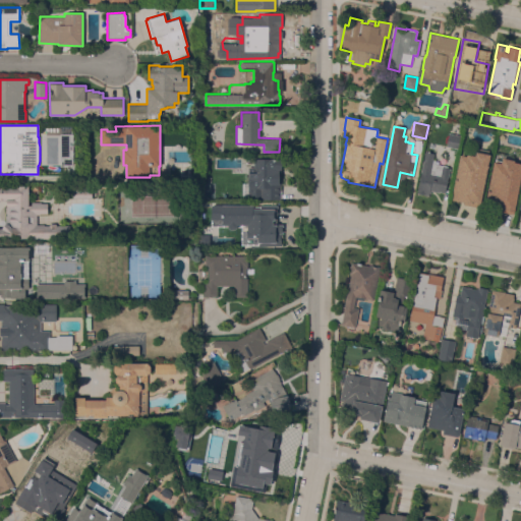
[(460,135),(458,149),(446,147),(449,132),(460,135)]
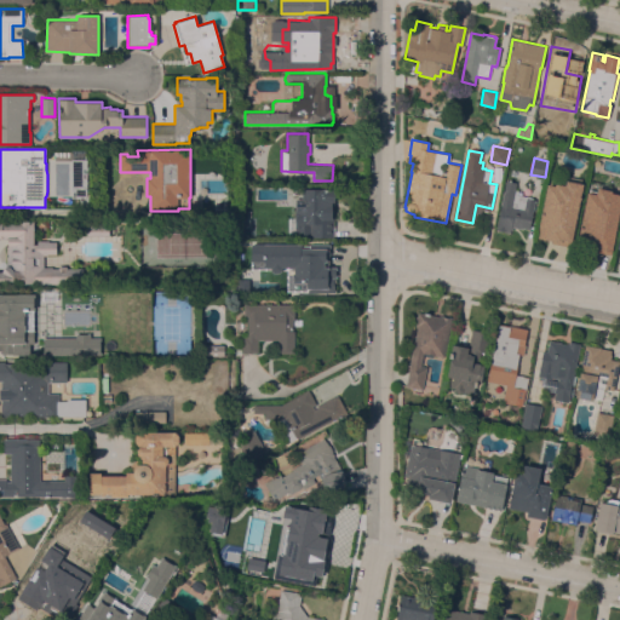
[(86,194),(89,194),(89,206),(85,206),(85,196),(84,196),(84,197),(76,197),(76,191),(72,191),(72,159),(87,159),(86,194)]
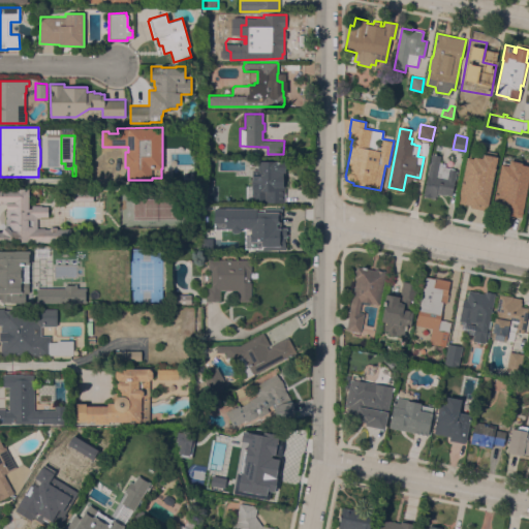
[(452,195),(446,194),(437,193),(437,195),(436,195),(435,198),(423,195),(432,153),(440,155),(439,161),(441,162),(441,165),(455,168),(455,169),(457,169),(452,195)]
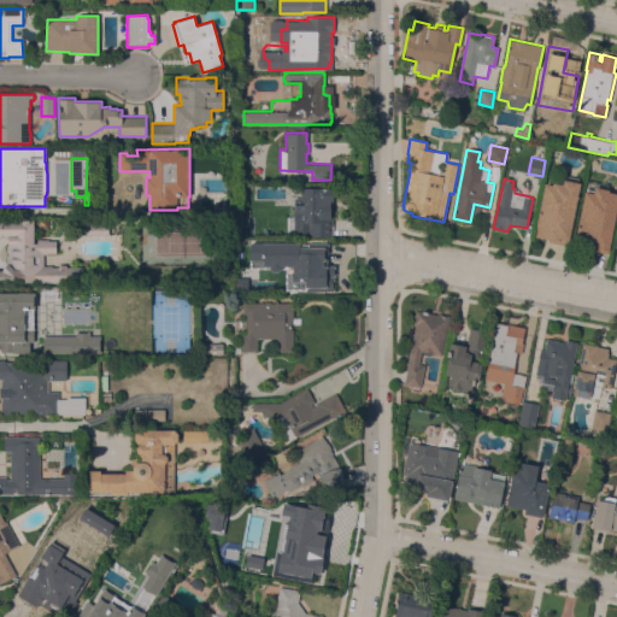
[(544,183),(552,184),(552,182),(562,183),(563,178),(580,182),(568,240),(565,239),(564,244),(548,241),(550,239),(534,236),(544,183)]
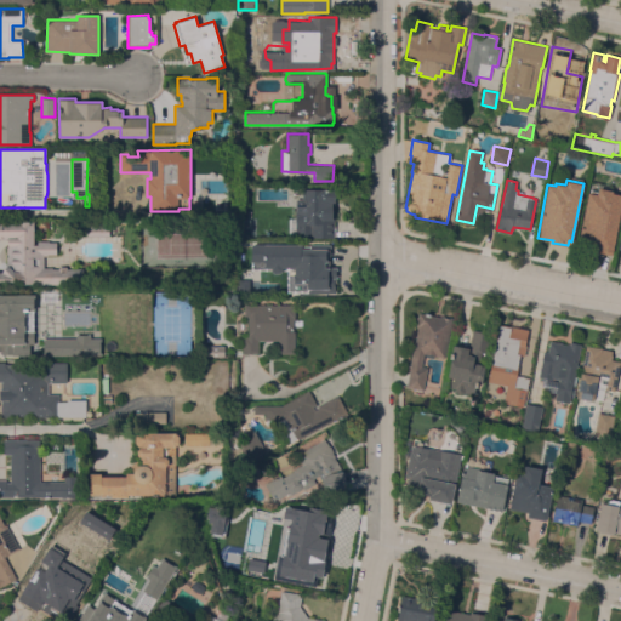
[(296,237),(296,198),(302,198),(302,188),(335,188),(335,201),(335,221),(336,221),(336,238),(296,237)]
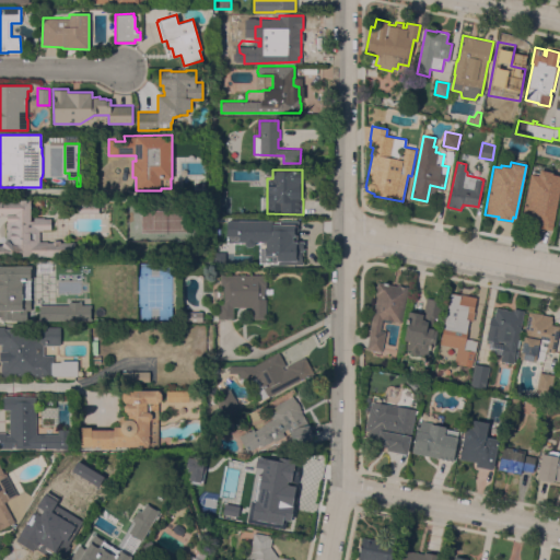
[(559,186),(551,229),(531,224),(531,222),(529,222),(532,214),(523,212),(531,174),(532,174),(533,171),(539,173),(539,170),(552,172),(552,174),(559,175),(559,186)]
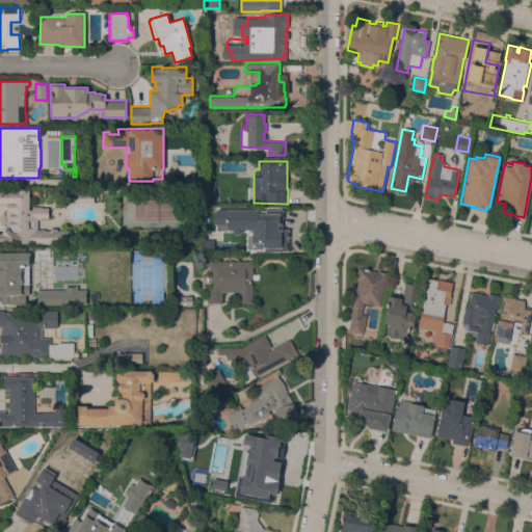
[(7,230),(7,211),(6,211),(6,204),(0,204),(0,189),(29,189),(29,206),(42,206),(42,207),(49,207),(49,218),(42,218),(37,219),(37,229),(45,229),(45,230),(71,230),(71,243),(4,243),(0,243),(0,232),(2,232),(2,231),(3,230),(7,230)]
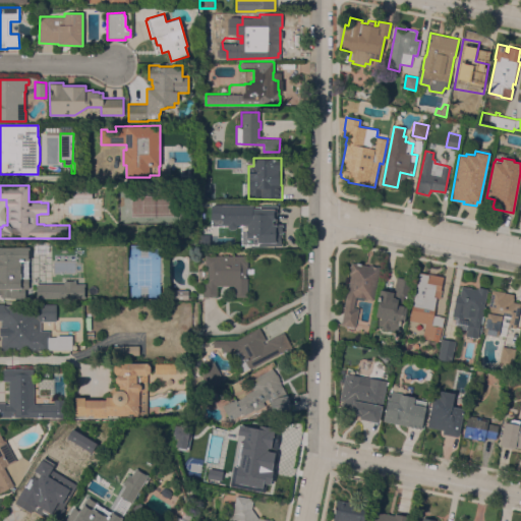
[(92,189),(92,197),(72,197),(72,189),(92,189)]
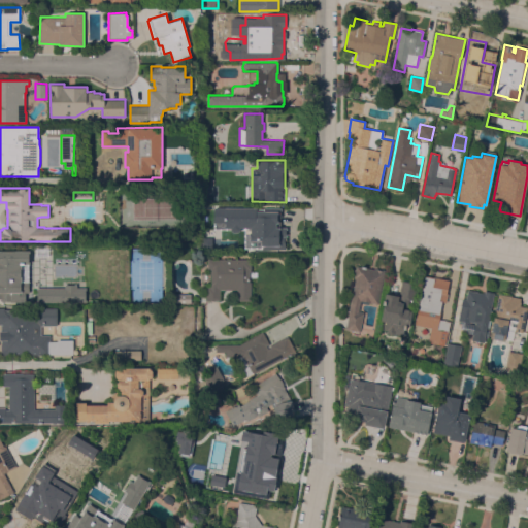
[(251,227),(238,227),(238,228),(238,230),(237,231),(236,232),(235,232),(233,232),(232,231),(231,231),(231,230),(230,230),(230,229),(230,227),(225,227),(225,222),(212,222),(213,207),(256,207),(256,216),(262,216),(262,212),(268,212),(268,211),(271,211),(271,212),(279,212),(279,213),(282,215),(282,219),(279,219),(279,229),(282,229),(282,232),(282,238),(283,238),(283,242),(282,242),(282,249),(271,249),(271,250),(251,249),(251,227)]
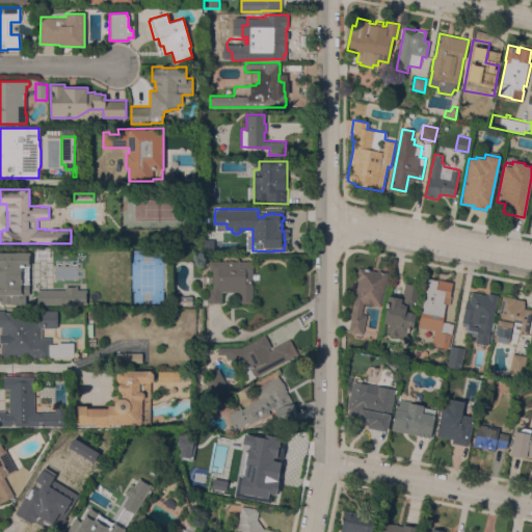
[(249,237),(248,250),(227,250),(227,236),(249,237)]
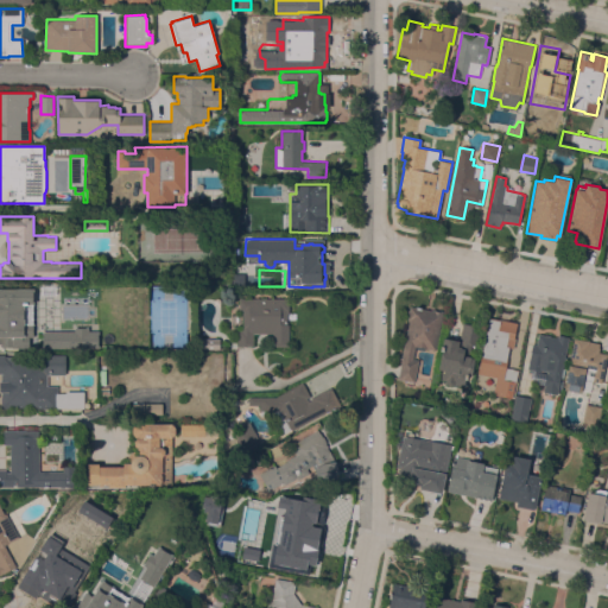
[(257,272),(257,286),(241,286),(240,272),(257,272)]
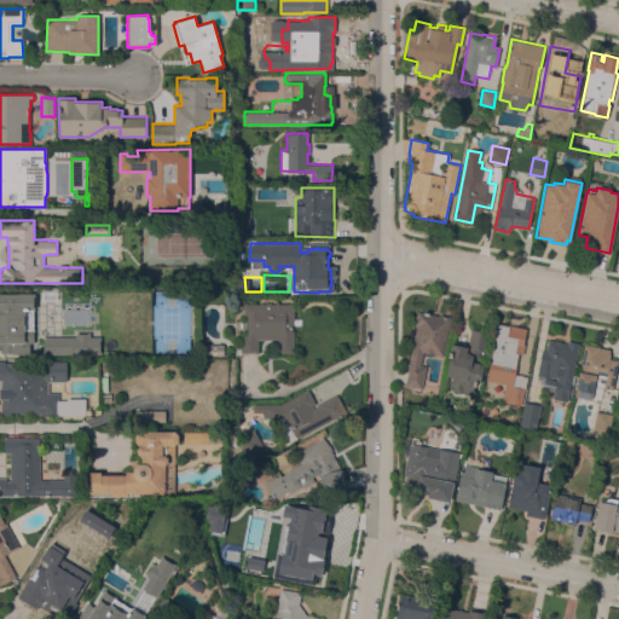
[(0,294),(33,294),(33,330),(32,330),(30,356),(16,356),(16,354),(12,354),(12,353),(0,353),(0,294)]
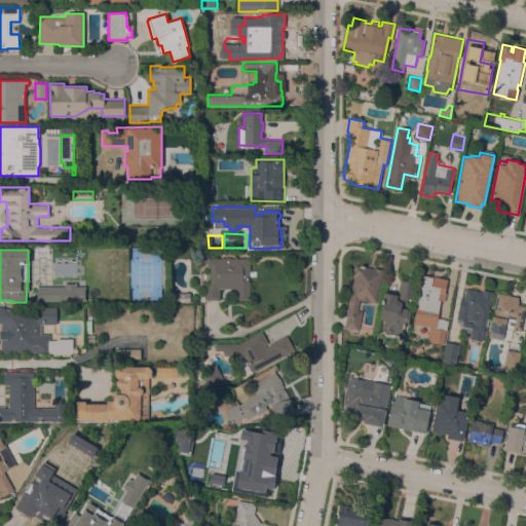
[(250,258),(250,271),(249,271),(249,280),(250,280),(250,300),(236,299),(236,288),(219,288),(219,299),(204,299),(204,289),(211,289),(211,267),(208,267),(208,258),(250,258)]
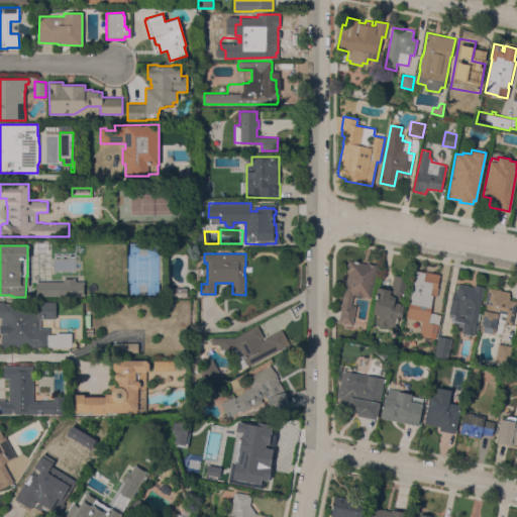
[(368,264),(368,263),(378,265),(371,298),(360,296),(360,298),(352,296),(351,305),(356,306),(352,325),(338,322),(341,304),(344,287),(345,287),(348,272),(346,272),(348,260),(368,264)]
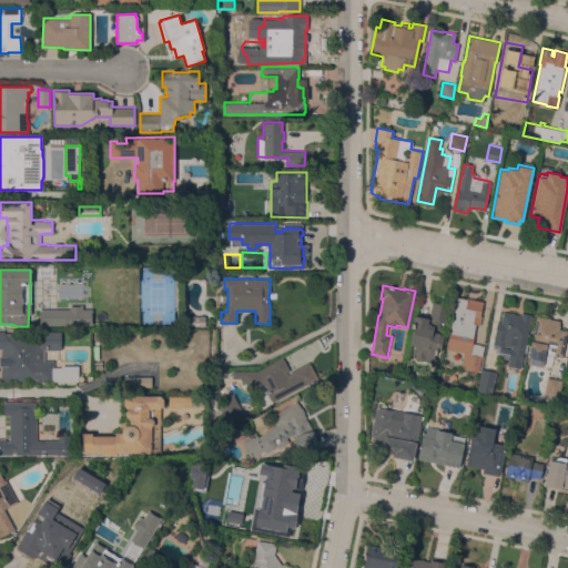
[(456,296),(465,298),(466,296),(473,297),(473,300),(483,302),(480,315),(482,315),(479,325),(476,324),(473,343),(484,345),(482,357),(480,357),(478,372),(459,367),(463,352),(446,348),(450,327),(456,296)]
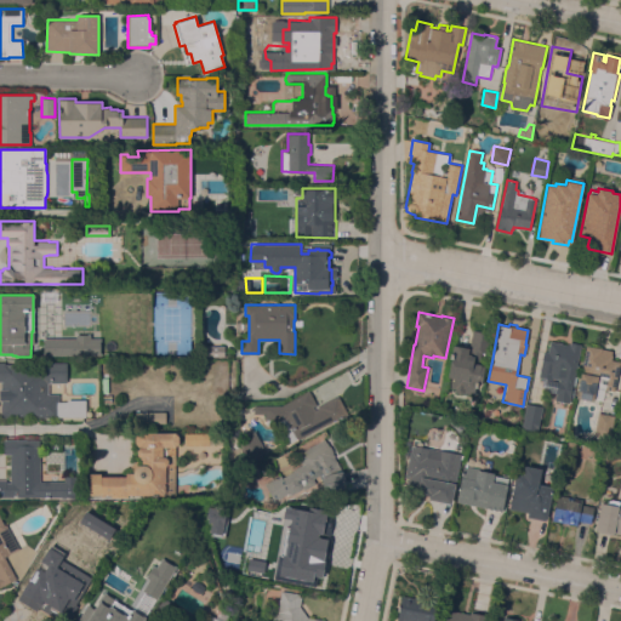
[(473,330),(491,334),(488,353),(482,352),(479,359),(484,360),(483,365),(485,365),(482,382),(477,381),(474,394),(467,393),(466,394),(462,394),(463,392),(461,393),(456,392),(455,391),(455,388),(449,387),(446,382),(453,345),(469,348),(473,330)]
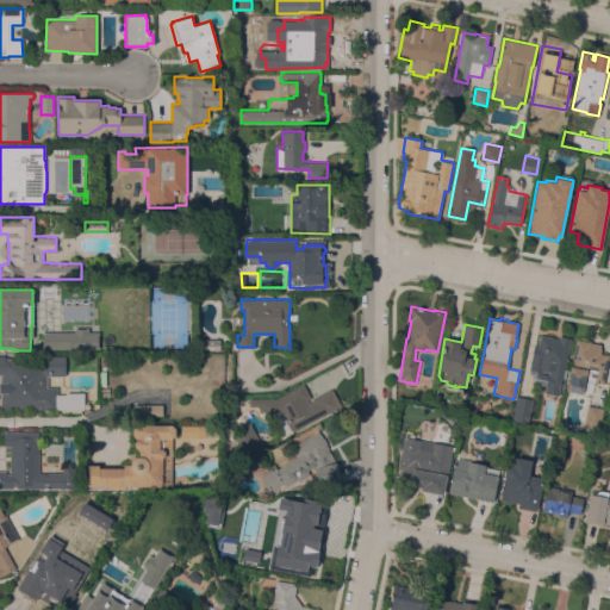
[(43,331),(74,331),(74,328),(88,328),(88,331),(98,331),(98,349),(43,349),(43,331)]
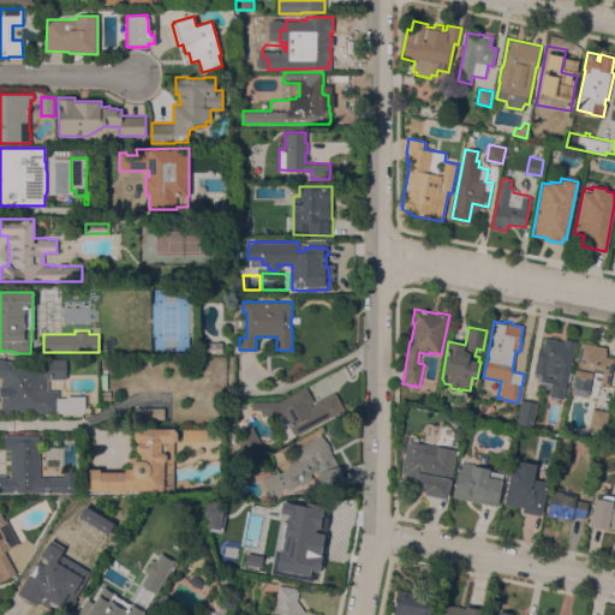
[(544,338),(550,339),(551,339),(556,339),(556,340),(560,341),(561,340),(563,341),(565,338),(575,340),(563,398),(549,395),(550,388),(541,387),(542,383),(536,383),(537,378),(533,372),(538,347),(542,347),(544,338)]
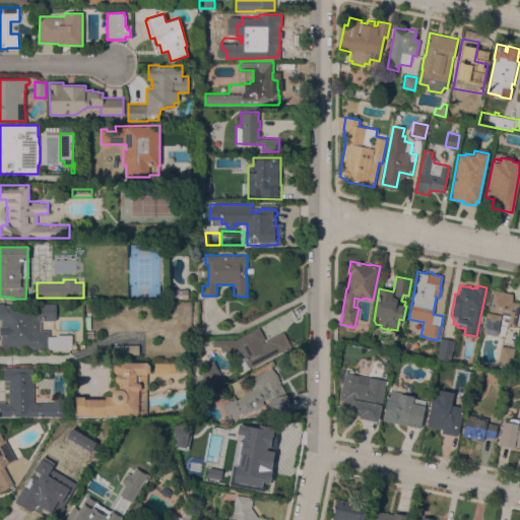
[(504,291),(512,294),(512,297),(512,298),(512,301),(519,303),(514,327),(507,325),(505,334),(497,333),(497,335),(482,332),(486,312),(491,288),(504,291)]
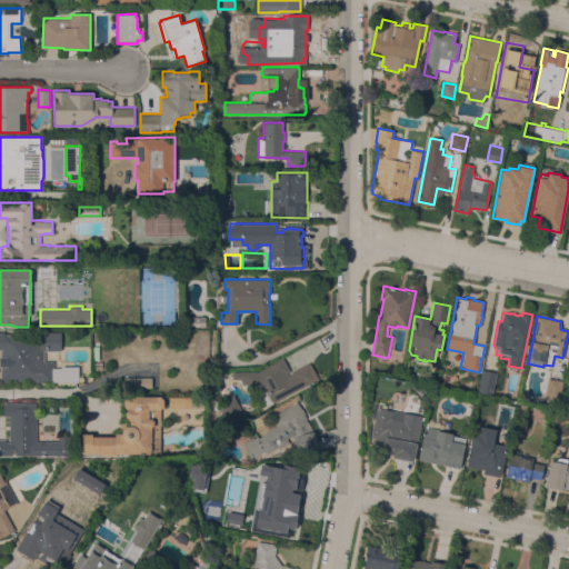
[(206,317),(206,327),(189,327),(189,317),(206,317)]
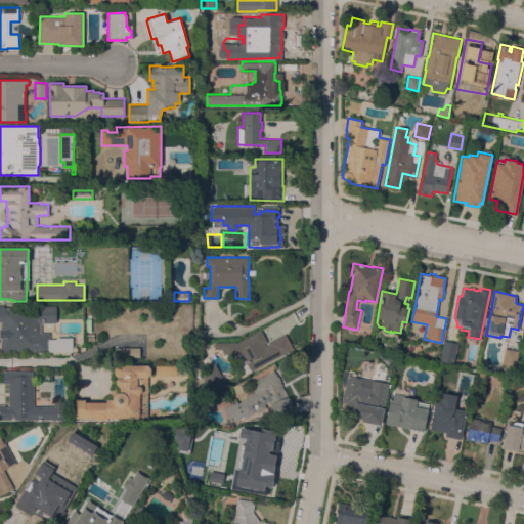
[(0,305),(4,306),(4,307),(32,307),(33,305),(56,305),(56,322),(41,322),(41,332),(50,332),(50,339),(57,339),(57,337),(73,337),(73,351),(1,351),(1,321),(0,321),(0,305)]
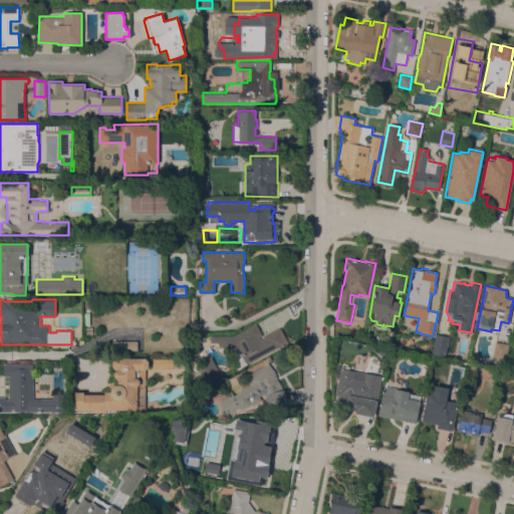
[(255,322),(263,335),(260,336),(261,339),(265,337),(264,335),(279,326),(287,341),(238,369),(233,360),(238,357),(234,351),(220,351),(220,342),(210,342),(210,335),(233,334),(255,322)]
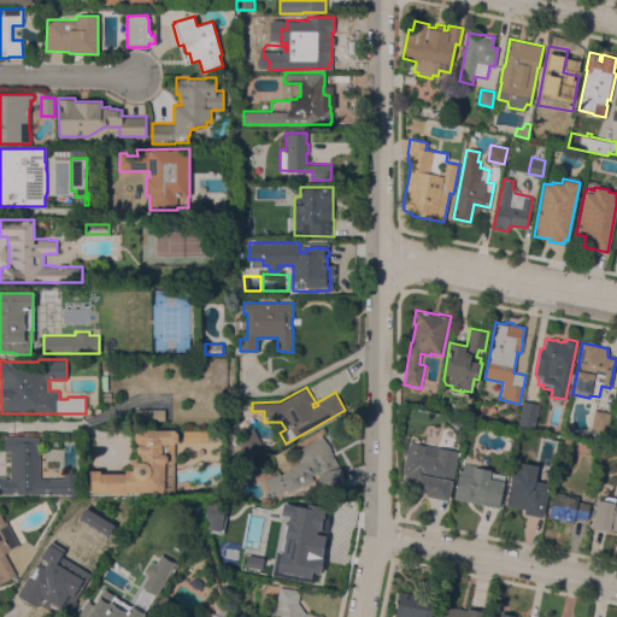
[(523,401),(539,404),(534,428),(518,425),(523,401)]
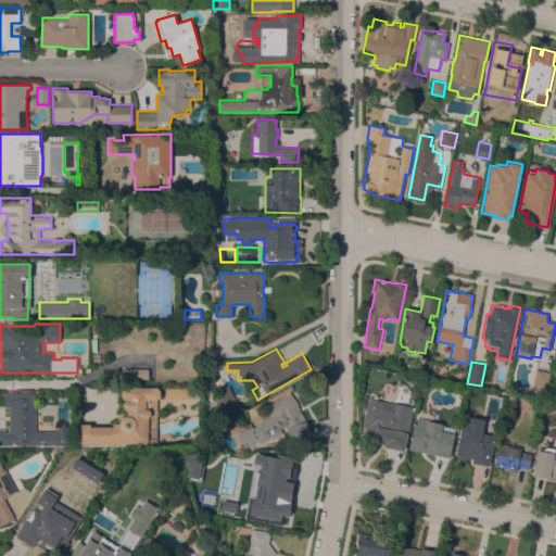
[(535,369),(550,371),(546,391),(532,389),(535,369)]
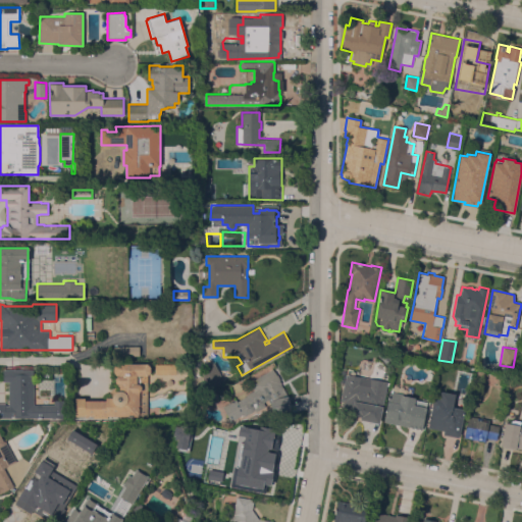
[(389,352),(394,357),(389,361),(384,356),(389,352)]
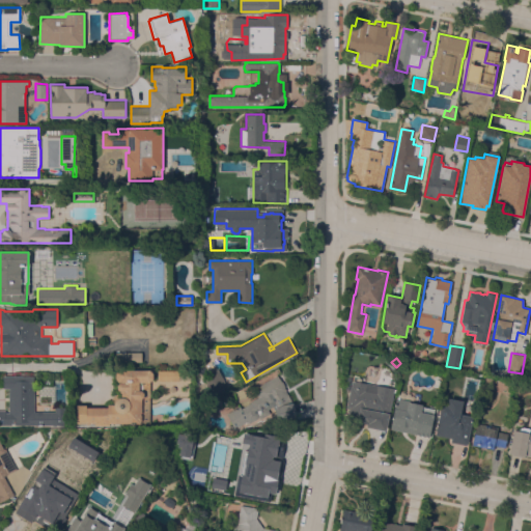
[(109,422),(109,425),(94,425),(94,422),(76,422),(76,404),(86,404),(86,407),(108,407),(108,403),(112,402),(112,399),(114,396),(115,395),(119,394),(119,382),(118,382),(115,379),(115,373),(118,368),(150,369),(152,372),(154,379),(150,382),(149,422),(109,422)]
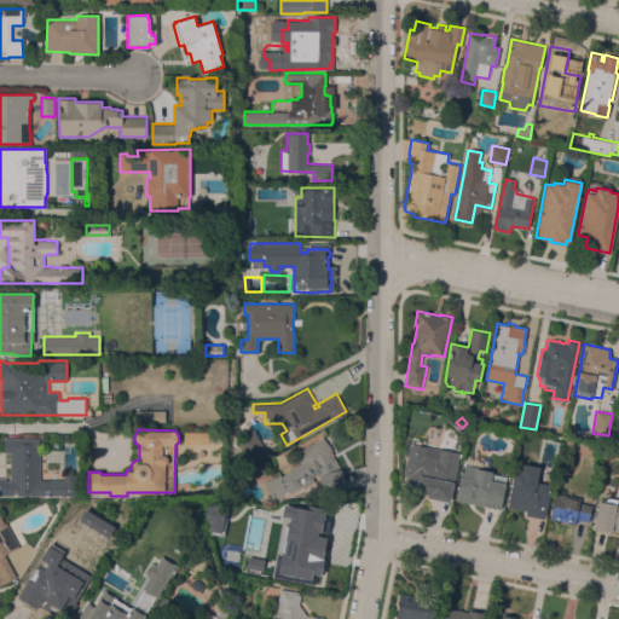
[(208,431),(208,433),(225,432),(225,441),(209,443),(184,443),(184,432),(208,431)]
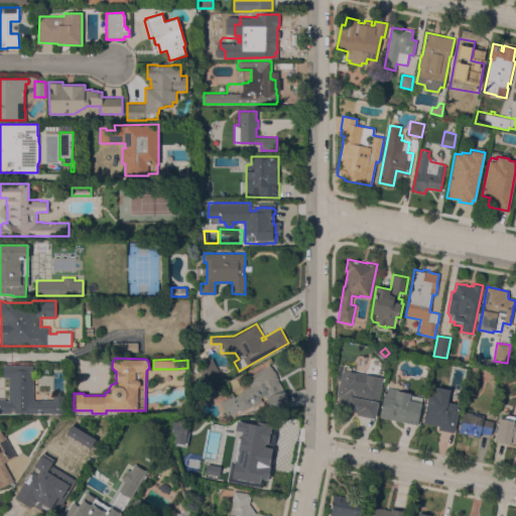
[(222,376),(206,386),(196,369),(204,365),(203,364),(212,359),(222,376)]
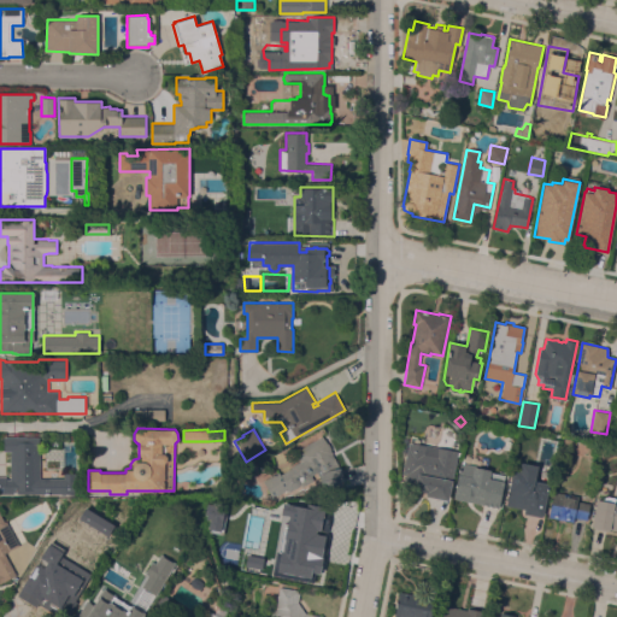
[(339,464),(275,498),(264,480),(280,471),(281,474),(292,468),(291,466),(300,462),(295,451),(321,436),(321,435),(323,434),(339,464)]
